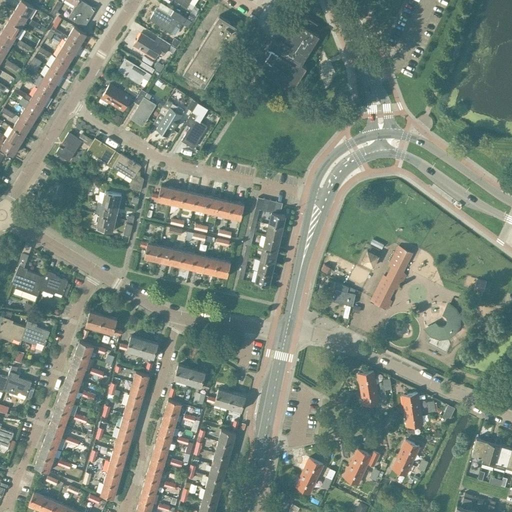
[(20,0),(15,9),(27,16),(34,6),(24,0),(20,0)]
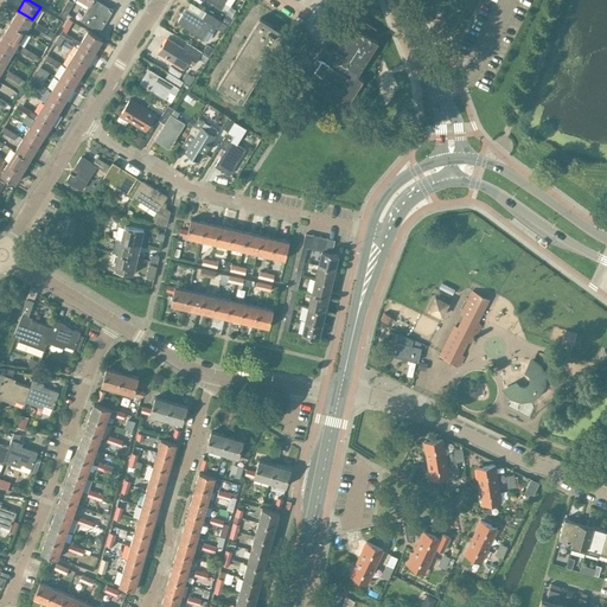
[(81,19),(100,31),(113,10),(97,0),(91,0),(90,4),(81,19)]
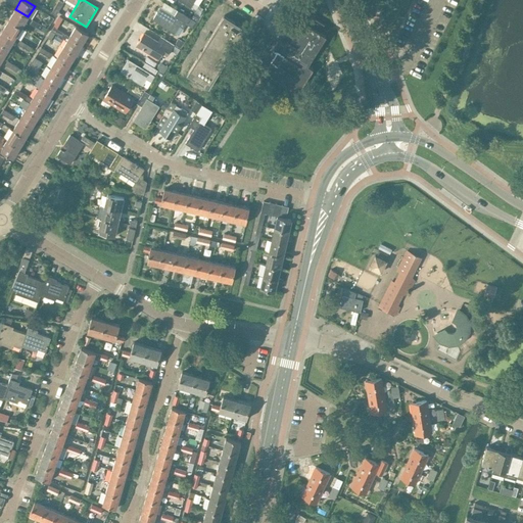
[(153,18),(175,33),(179,26),(183,28),(186,24),(191,27),(195,20),(178,10),(175,15),(160,6),(153,18)]
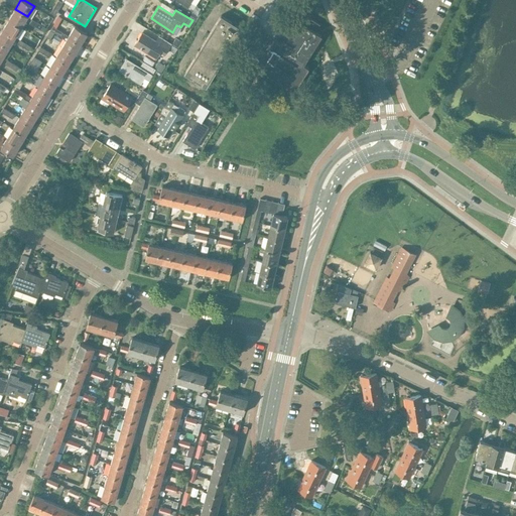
[(9,19),(21,26),(27,16),(15,9),(9,19)]
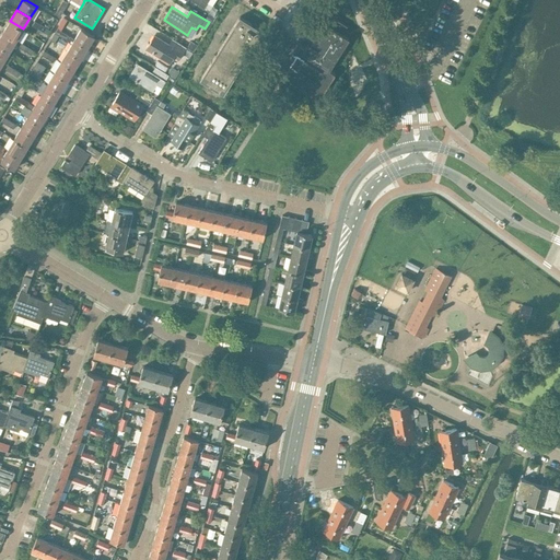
[(283,73),(319,96),(335,72),(329,69),(349,37),(342,34),(347,25),(325,12),(306,42),(307,42),(305,46),(299,43),(283,67),(287,69),(283,73)]
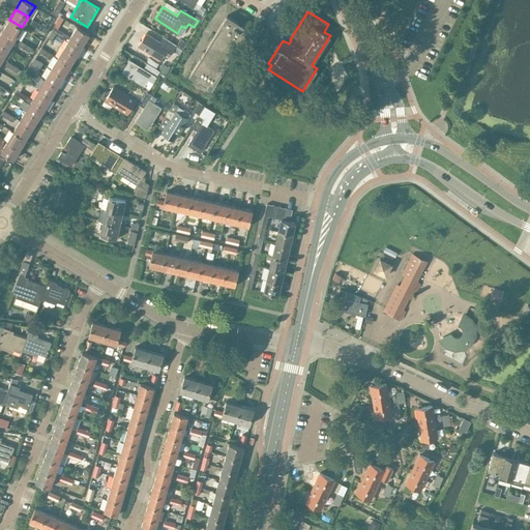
[(189,75),(211,88),(248,29),(227,15),(189,75)]
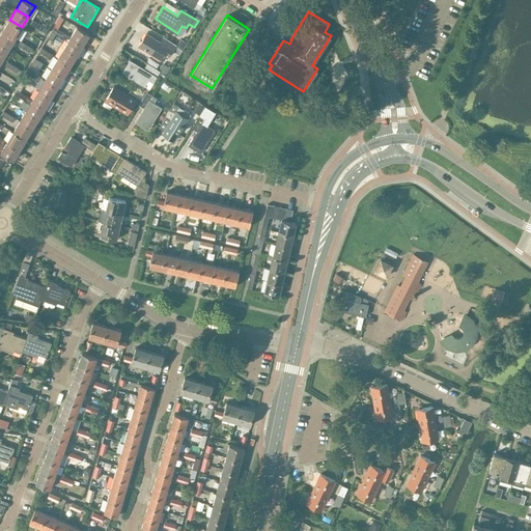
[(3,30),(16,37),(22,27),(9,20),(3,30)]
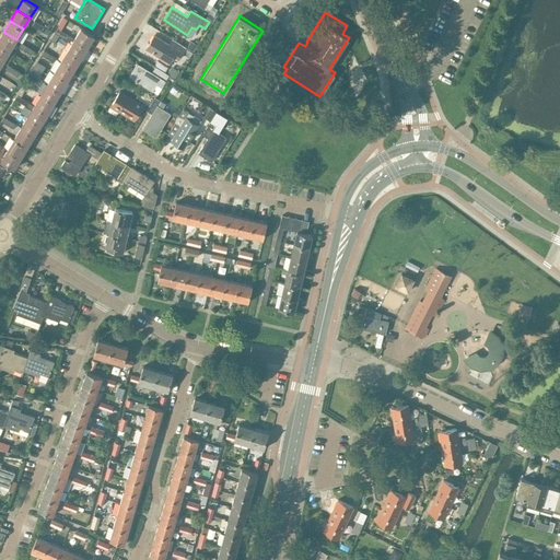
[(74,38),(88,47),(95,35),(81,27),(74,38)]
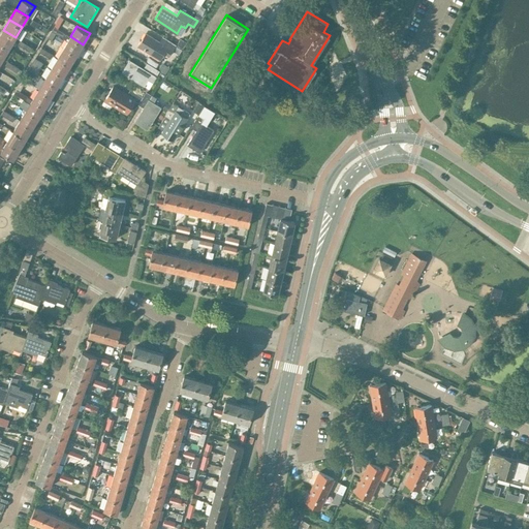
[(0,34),(0,41),(9,48),(16,37),(3,30),(0,34)]
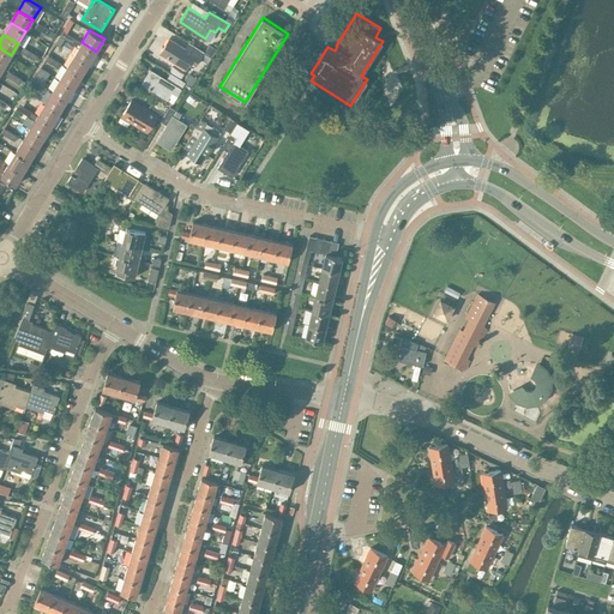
[(161,53),(186,68),(191,60),(196,64),(204,52),(190,42),(186,48),(169,38),(161,53)]
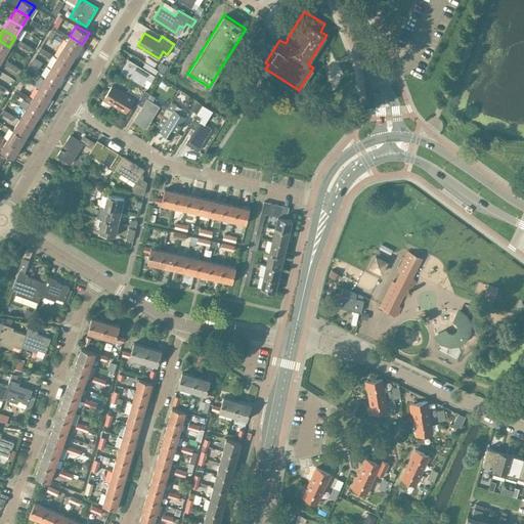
[(63,46),(76,54),(82,44),(70,36),(63,46)]
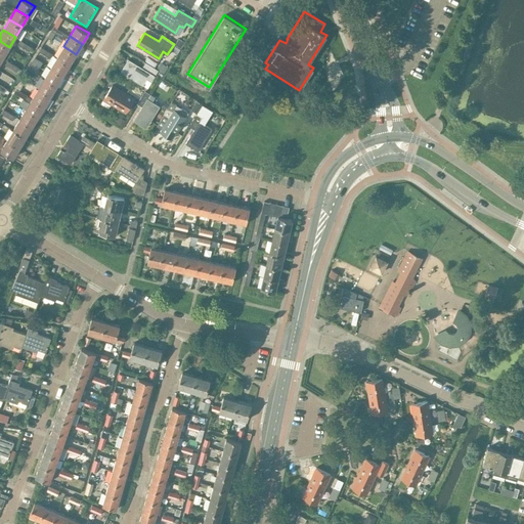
[(0,55),(3,57),(9,47),(0,41),(0,55)]
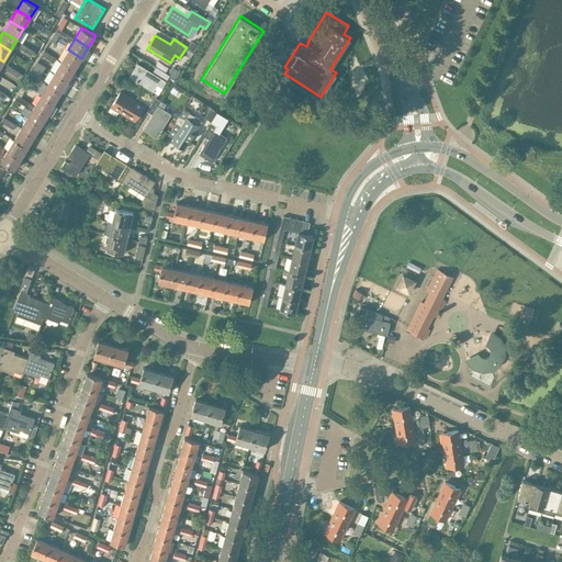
[(62,62),(75,69),(81,58),(68,49),(62,62)]
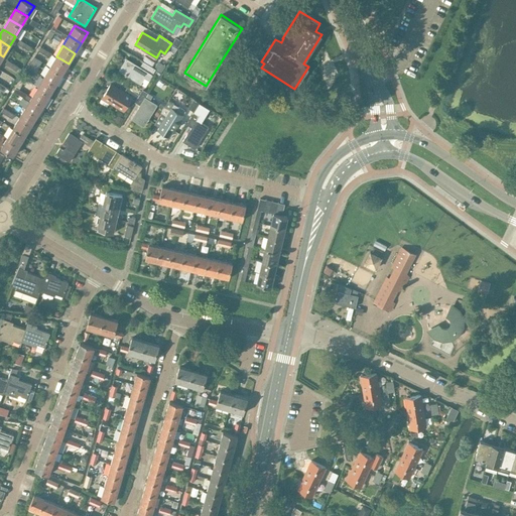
[(50,67),(62,74),(69,63),(56,56),(50,67)]
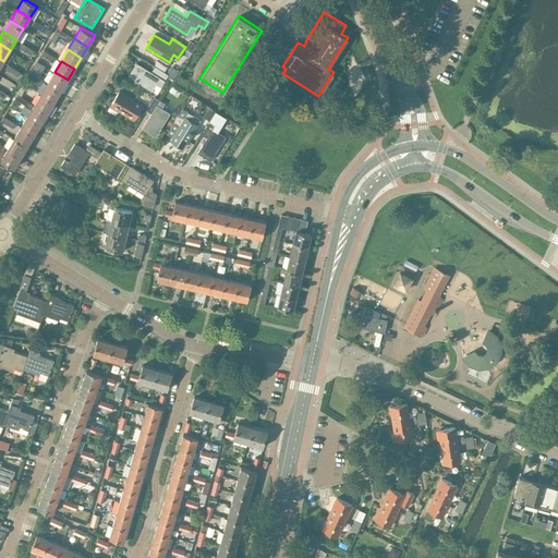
[(129,75),(152,91),(157,83),(161,85),(168,74),(155,67),(152,72),(136,63),(129,75)]
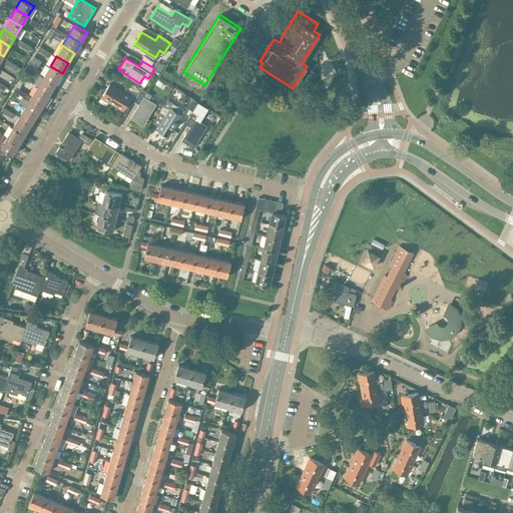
[(44,76),(56,83),(62,73),(50,66),(44,76)]
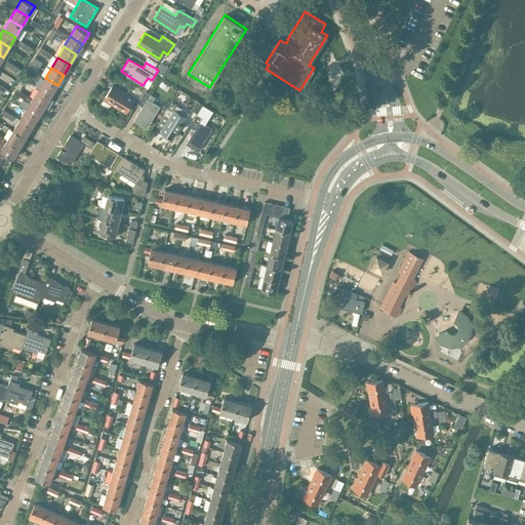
[(38,88),(51,95),(57,85),(45,78),(38,88)]
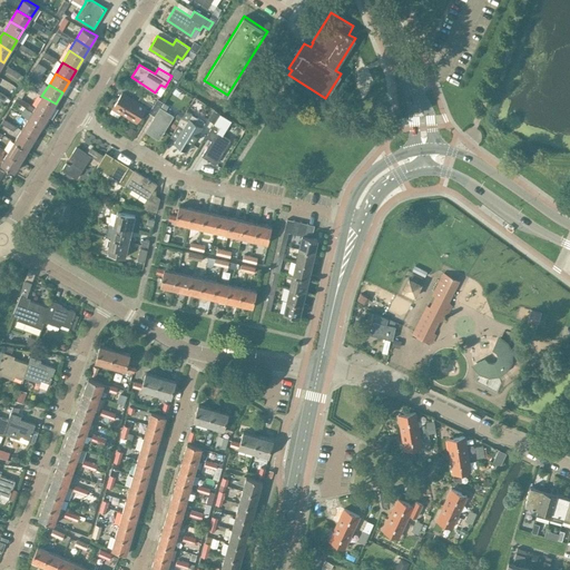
[(146,108),(150,110),(154,105),(140,96),(137,101),(123,92),(112,108),(120,114),(123,111),(137,120),(146,108)]
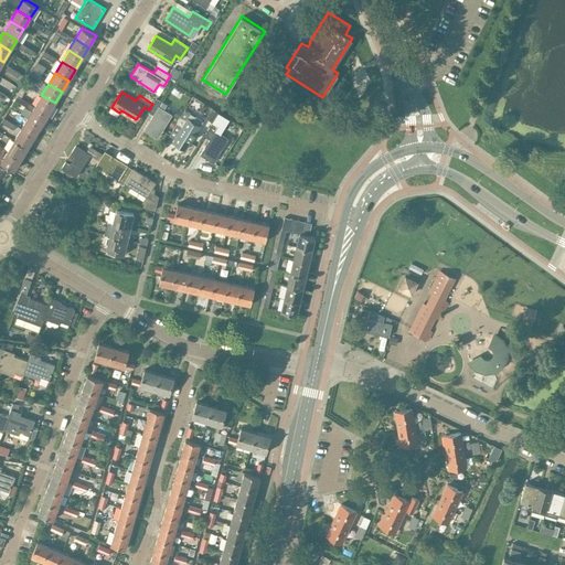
[(34,106),(48,114),(55,103),(41,95),(34,106)]
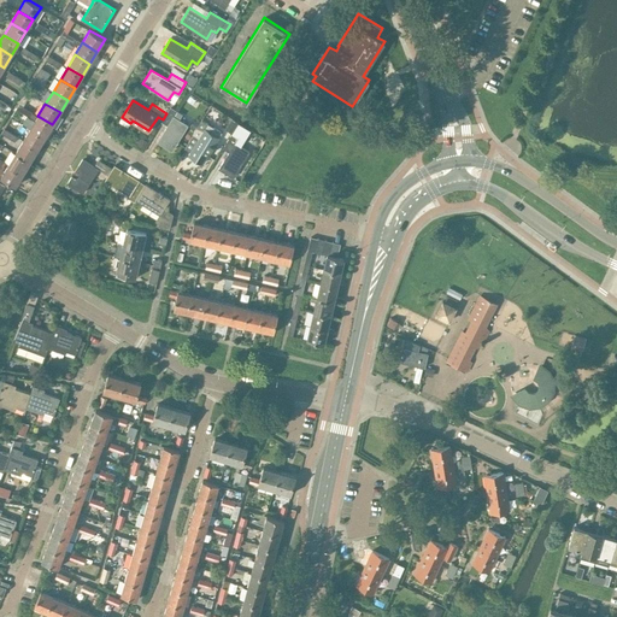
[(158,141),(172,151),(188,124),(180,119),(183,115),(170,107),(166,113),(163,119),(162,121),(168,125),(158,141)]
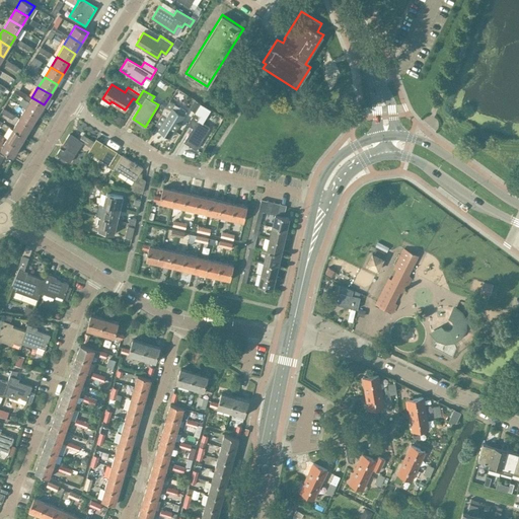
[(25,107),(38,115),(44,104),(31,97),(25,107)]
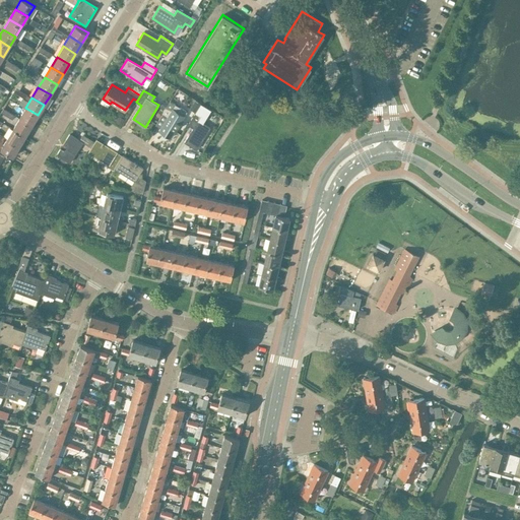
[(168,116),(159,130),(171,137),(185,116),(187,112),(176,105),(170,101),(163,113),(168,116)]
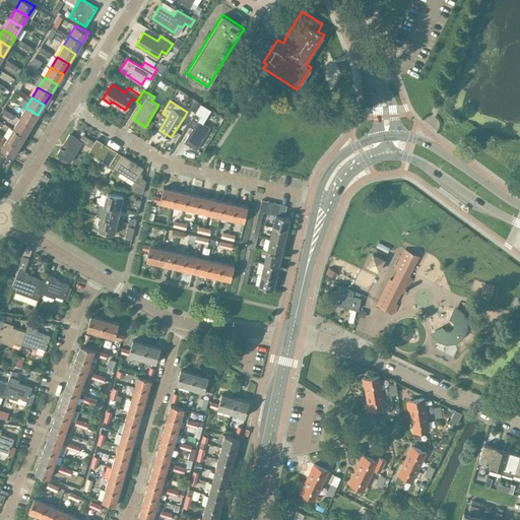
[(19,118),(31,125),(38,115),(25,108),(19,118)]
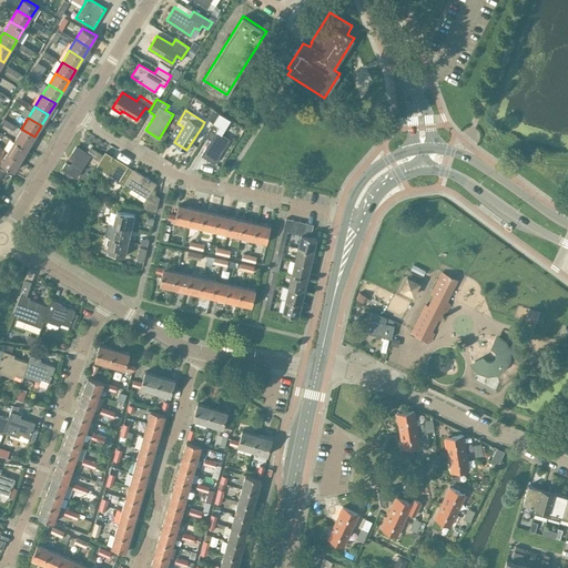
[(202,155),(215,163),(230,140),(221,134),(224,130),(213,123),(205,137),(211,140),(202,155)]
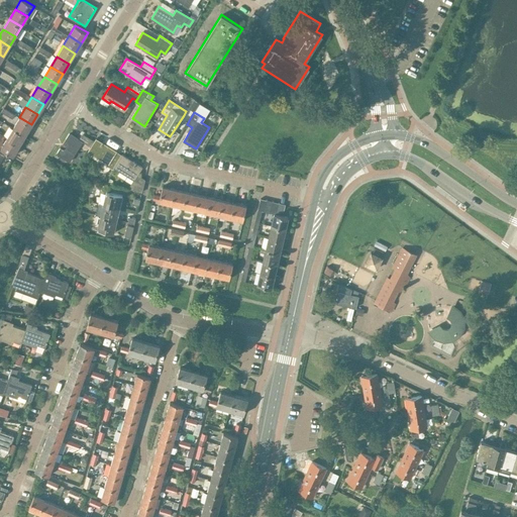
[(13,127),(25,135),(31,124),(19,117),(13,127)]
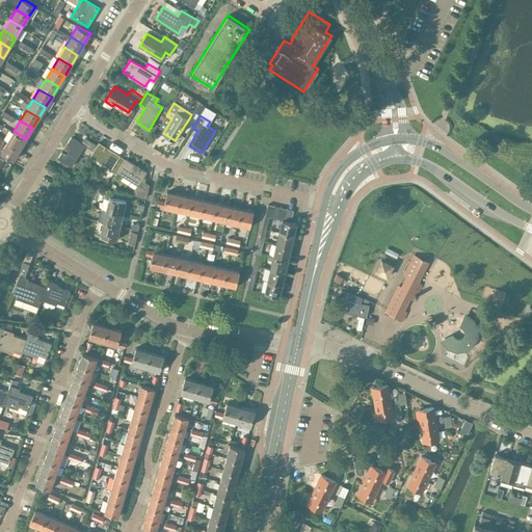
[(7,141),(20,150),(26,139),(14,131),(7,141)]
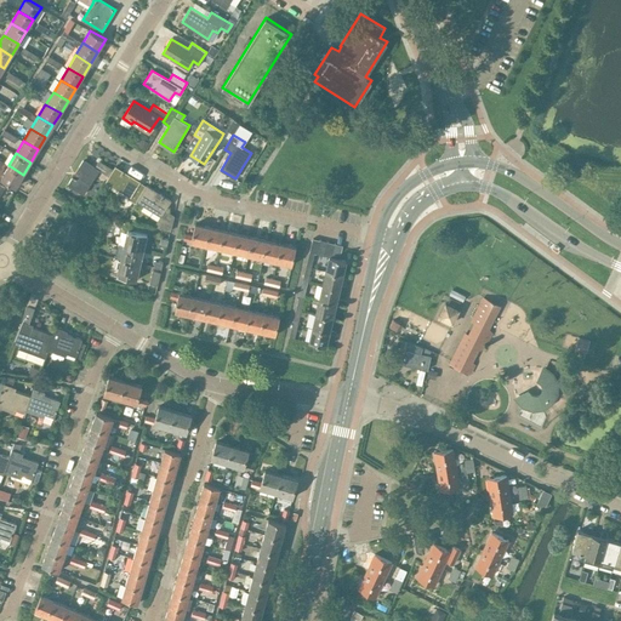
[(109,176),(113,169),(100,160),(95,166),(84,159),(68,184),(84,194),(98,169),(109,176)]
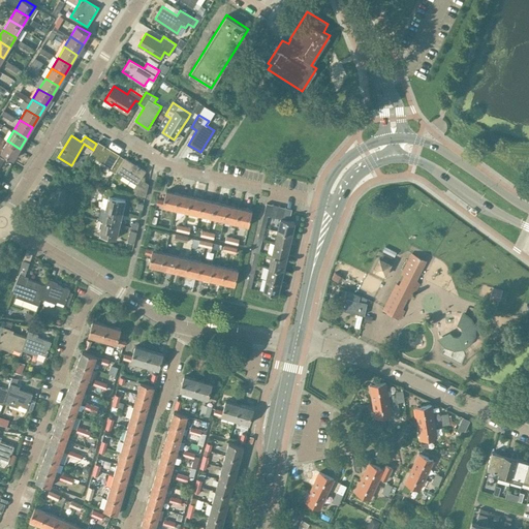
[(1,152),(13,159),(20,149),(7,141),(1,152)]
